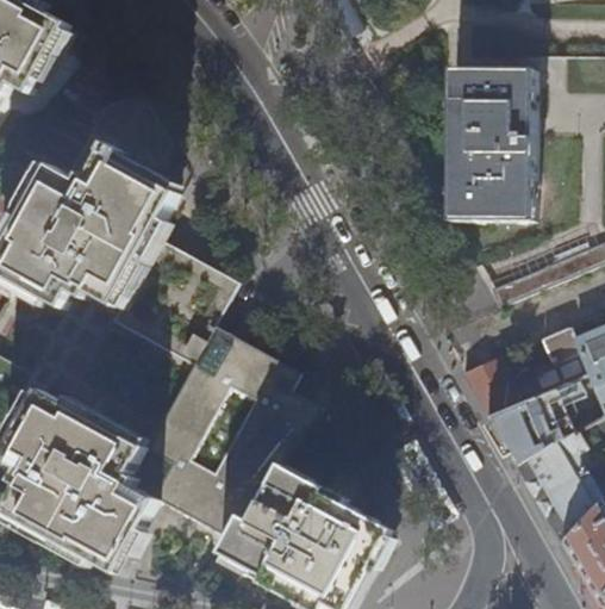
[(0,92),(4,86),(7,87),(10,82),(32,94),(69,26),(33,7),(19,0),(0,0),(0,92)]
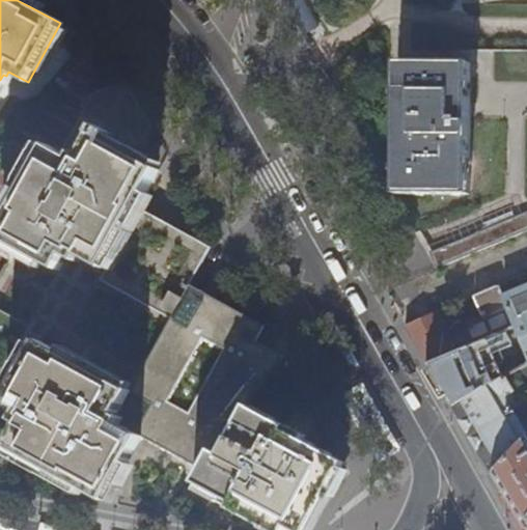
[(393,81),(393,193),(466,194),(466,193),(467,61),(393,61),(393,81)]
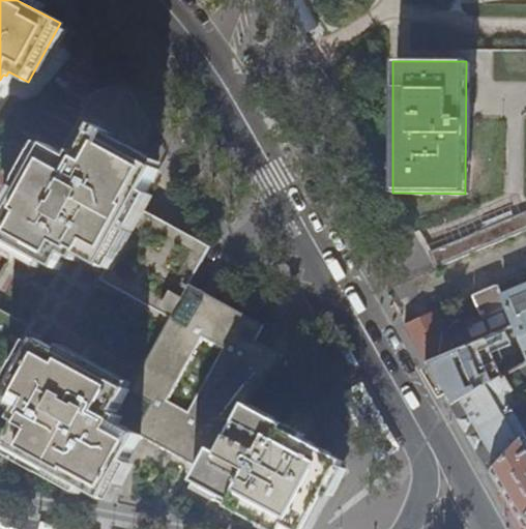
[(0,236),(13,243),(56,266),(67,246),(81,254),(82,251),(105,263),(134,209),(154,170),(132,157),(149,127),(121,78),(89,93),(57,152),(34,140),(0,202),(0,209),(11,214),(0,233),(0,236)]
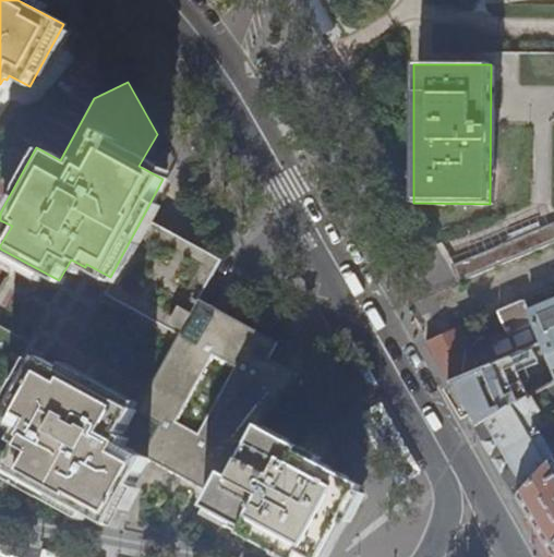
[(553,219),(445,265),(450,273),(455,281),(477,273),(532,249),(553,240),(553,219)]
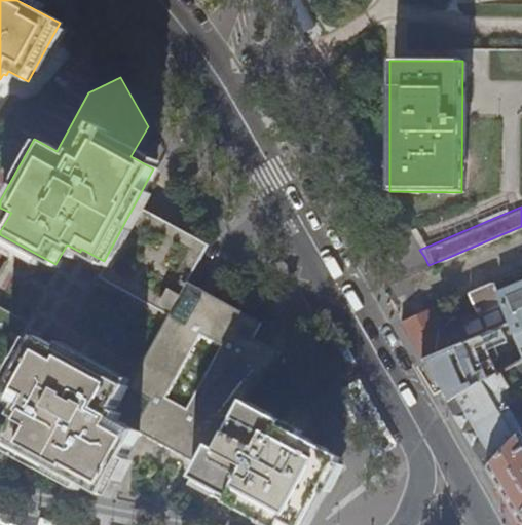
[(56,264),(13,241),(0,266),(0,364),(20,330),(36,339),(126,388),(186,280),(204,247),(180,233),(168,227),(133,208),(104,261),(81,249),(80,252),(67,245),(56,264)]
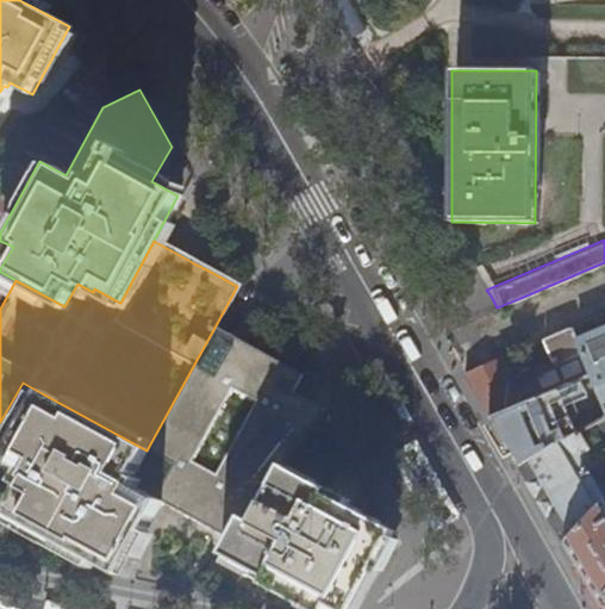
[(604,324),(593,330),(573,339),(587,373),(593,386),(604,380),(604,324)]
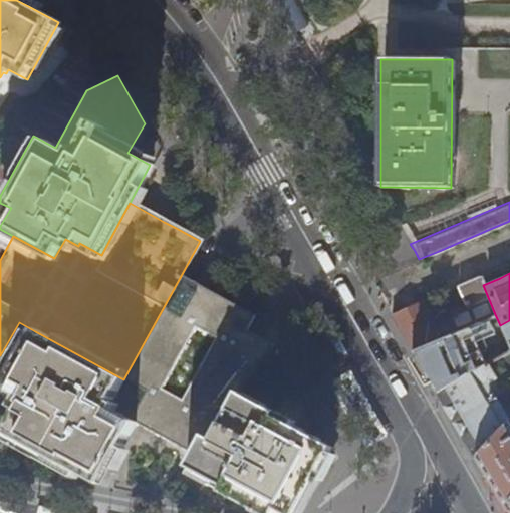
[(207,288),(182,274),(123,379),(107,408),(133,421),(179,446),(189,451),(194,445),(237,392),(273,345),(245,329),(253,314),(207,288)]
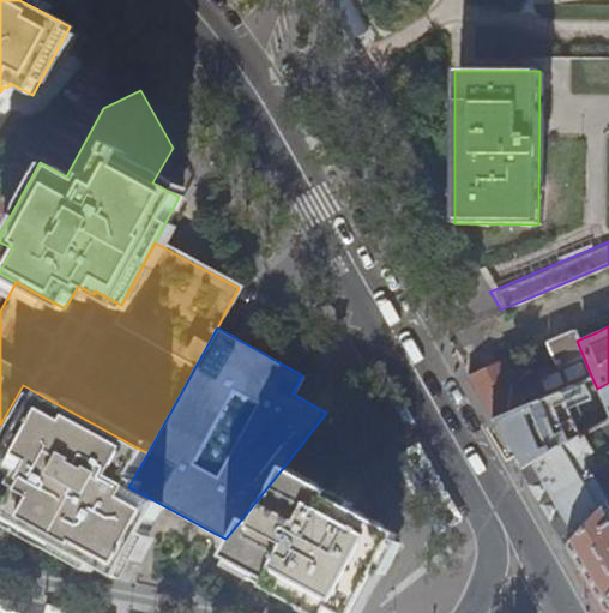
[(553,338),(543,342),(552,362),(571,355),(579,380),(591,376),(577,341),(572,330),(553,338)]
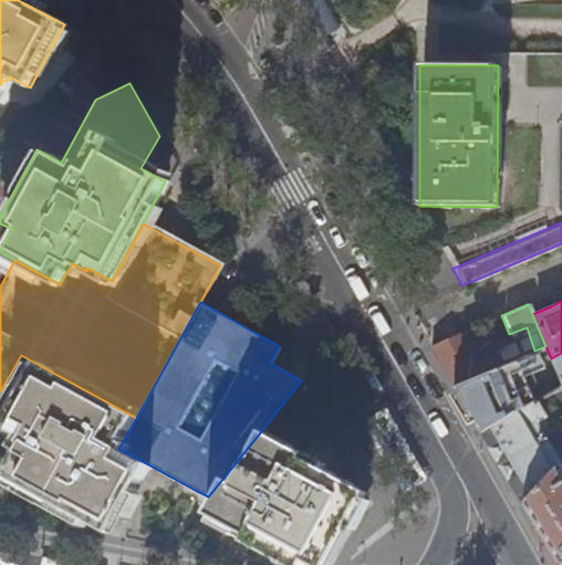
[(430,348),(453,386),(517,358),(534,351),(527,327),(509,334),(489,342),(486,341),(482,342),(480,343),(479,346),(475,348),(476,352),(467,355),(465,349),(470,346),(467,341),(474,337),(469,328),(428,345),(430,348)]
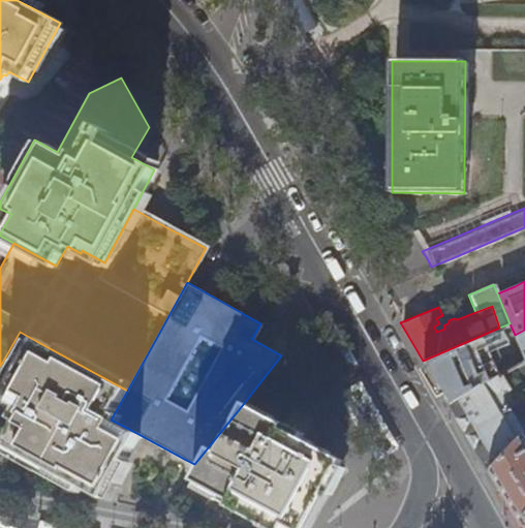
[(483,335),(423,361),(437,383),(449,404),(498,374),(483,335)]
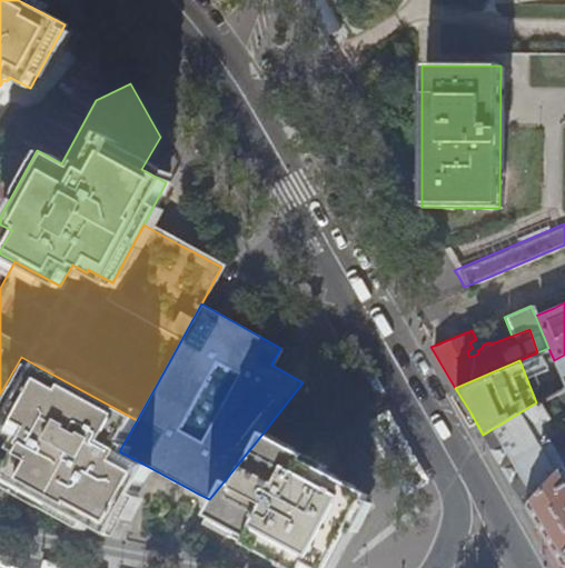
[(119,451),(137,420),(39,367),(5,430),(19,437),(12,449),(22,455),(10,478),(70,511),(110,532),(147,466),(119,451)]
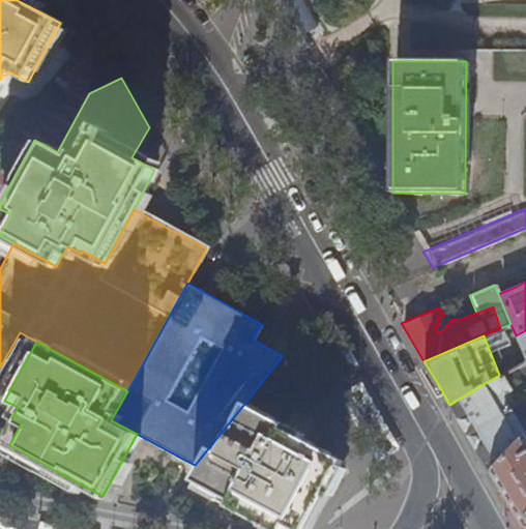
[(499,375),(449,405),(451,408),(466,433),(507,407),(518,401),(501,374),(499,375)]
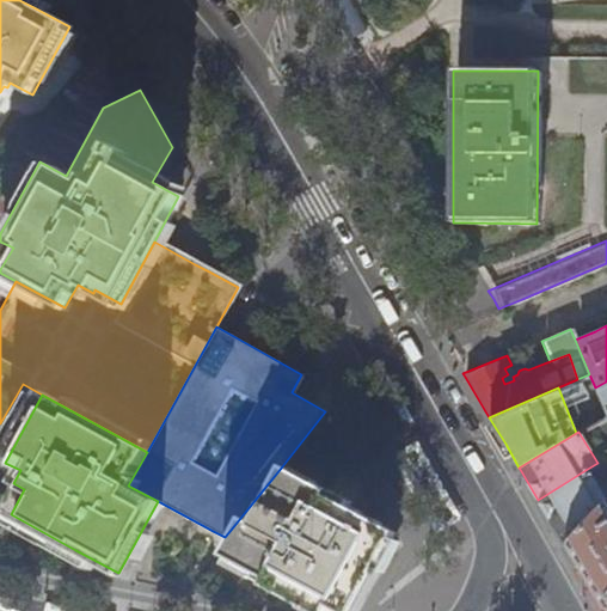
[(414,448),(396,458),(435,529),(453,518),(414,448)]
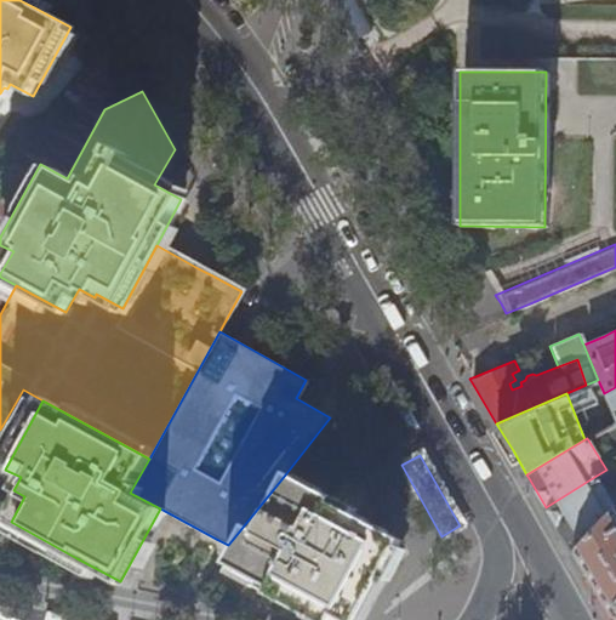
[(343,507),(286,473),(234,538),(238,540),(226,563),(269,586),(266,593),(307,616),(313,619),(328,619),(331,615),(340,619),(354,619),(399,541),(343,507)]
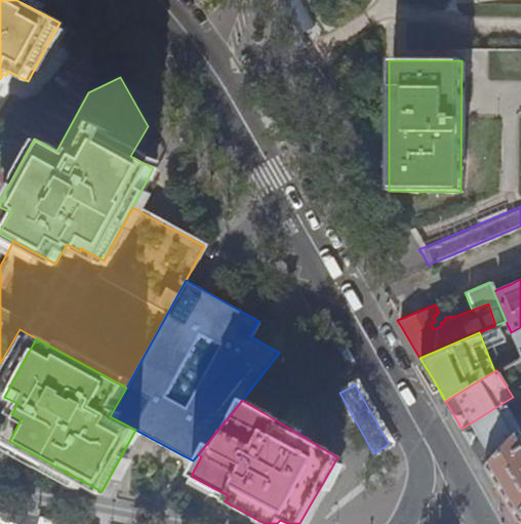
[(503,403),(462,429),(482,461),(484,466),(518,430),(503,403)]
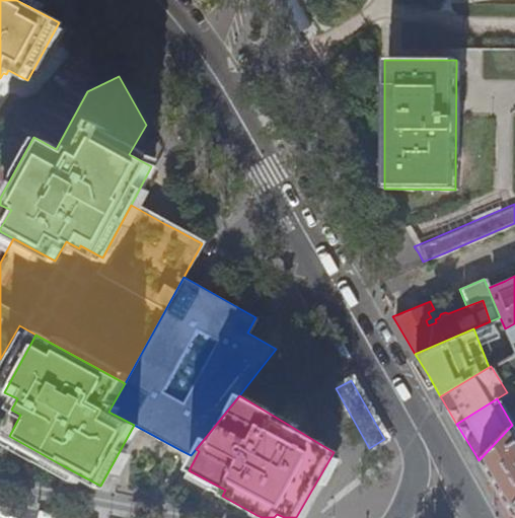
[(514,430),(512,425),(479,460),(482,465),(510,513),(512,516),(514,517),(514,430)]
